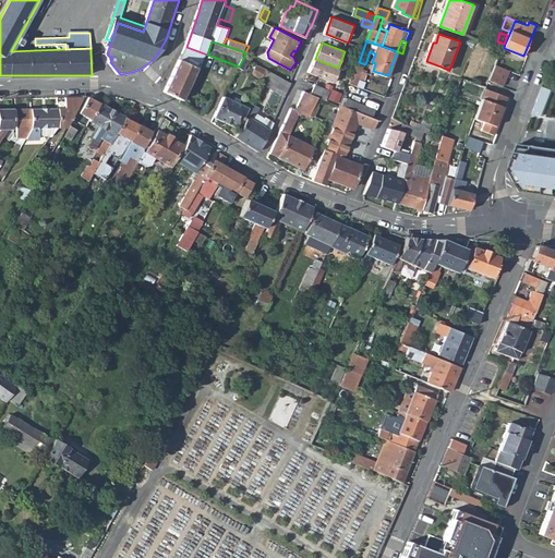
[(186,47),(166,92),(183,100),(198,69),(202,70),(207,55),(186,47)]
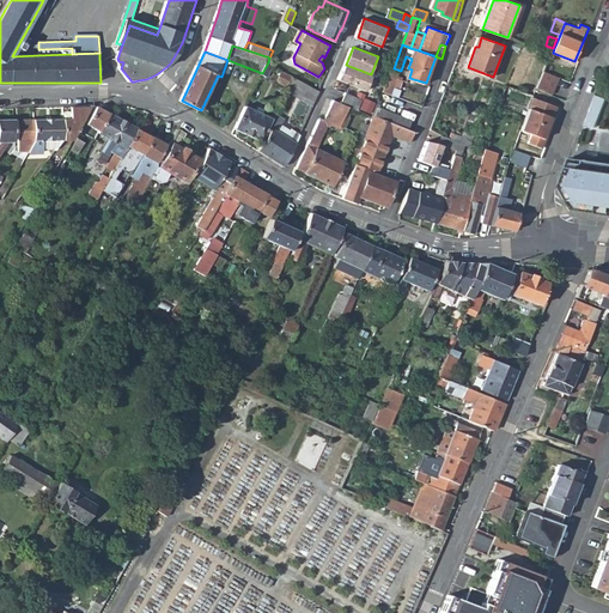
[(262,73),(261,77),(267,79),(268,77),(270,77),(275,66),(268,62),(262,73)]
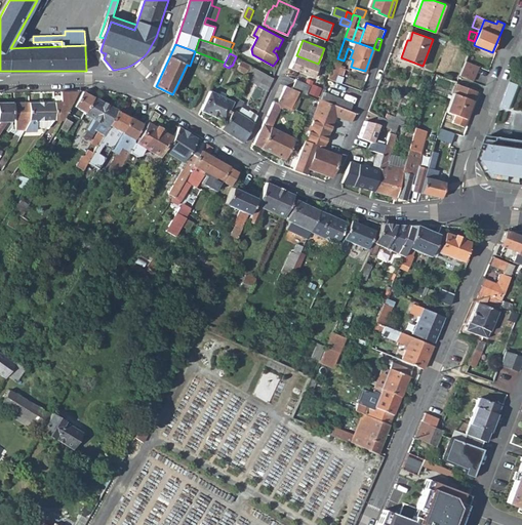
[(296,55),(291,68),(315,77),(320,64),(318,64),(296,55)]
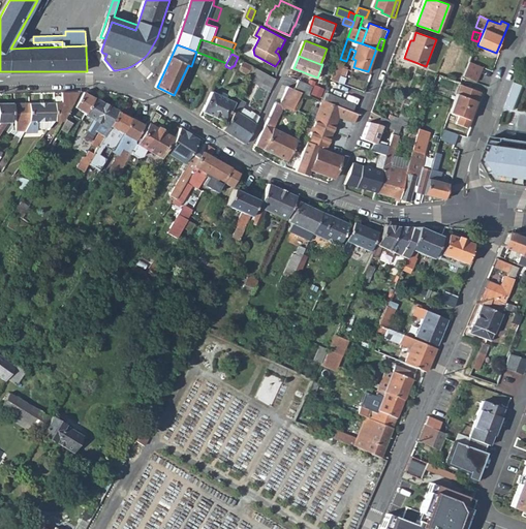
[(340,59),(338,65),(349,68),(350,65),(345,63),(346,61),(340,59)]
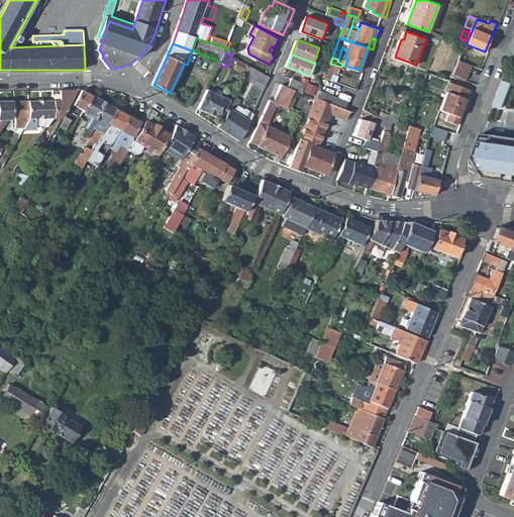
[(247,64),(239,60),(235,68),(243,72),(247,64)]
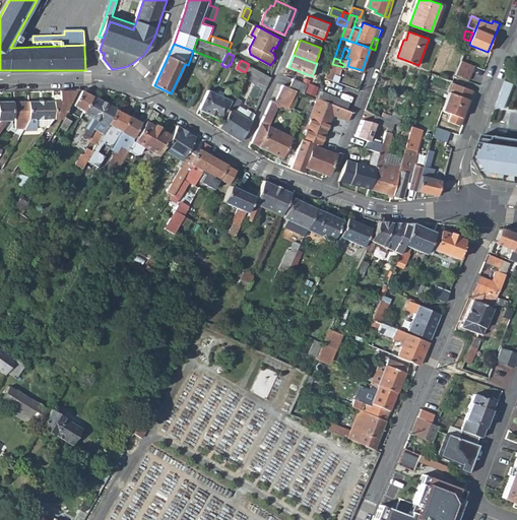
[(462,60),(456,75),(470,80),(475,66),(462,60)]
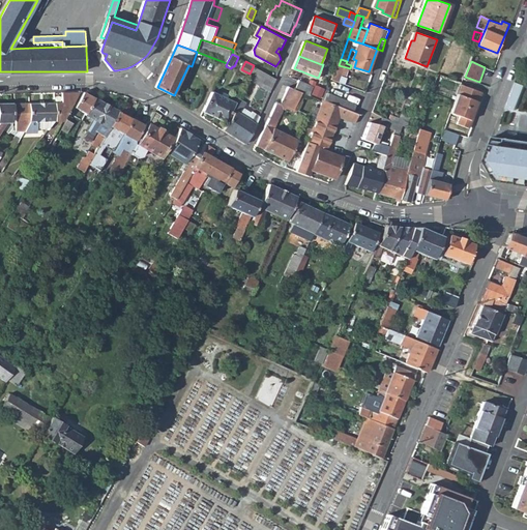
[(339,65),(335,70),(349,76),(351,69),(350,68),(339,65)]
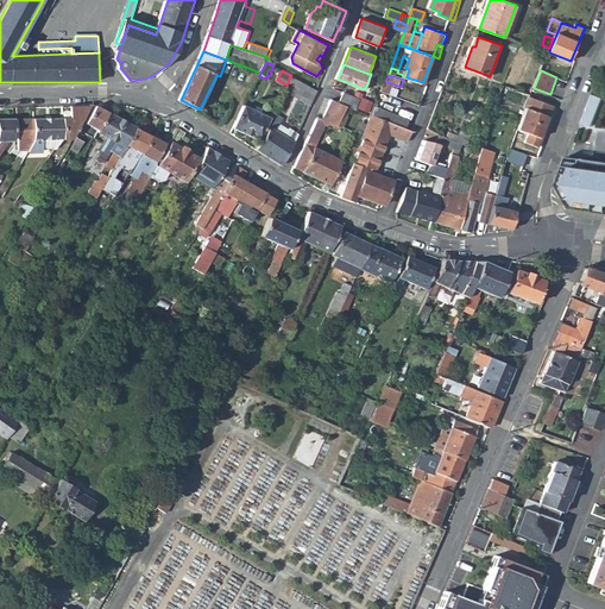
[(294,76),(284,94),(289,98),(291,94),(302,99),(304,93),(315,99),(319,90),(294,76)]
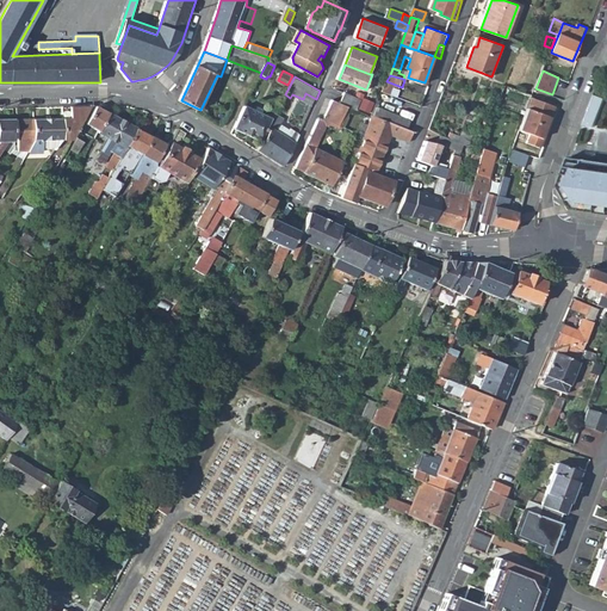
[(386,81),(383,91),(401,97),(403,87),(402,87),(386,81)]
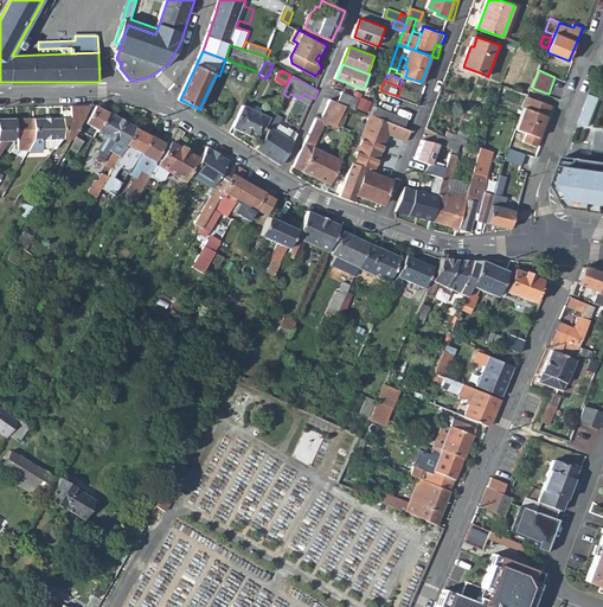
[(344,91),(340,102),(347,106),(351,107),(355,109),(359,98),(344,91)]
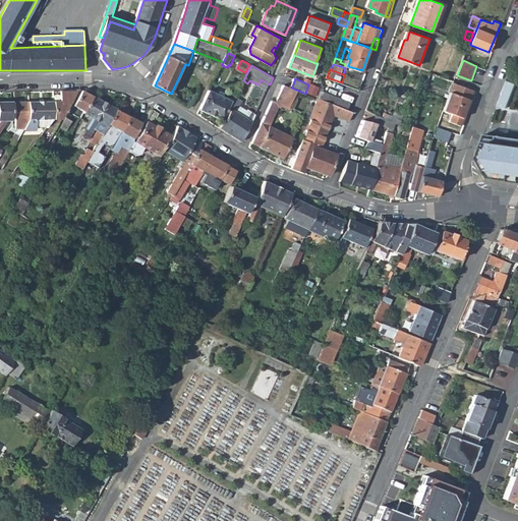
[(517,82),(511,80),(501,107),(510,108),(517,89),(517,82)]
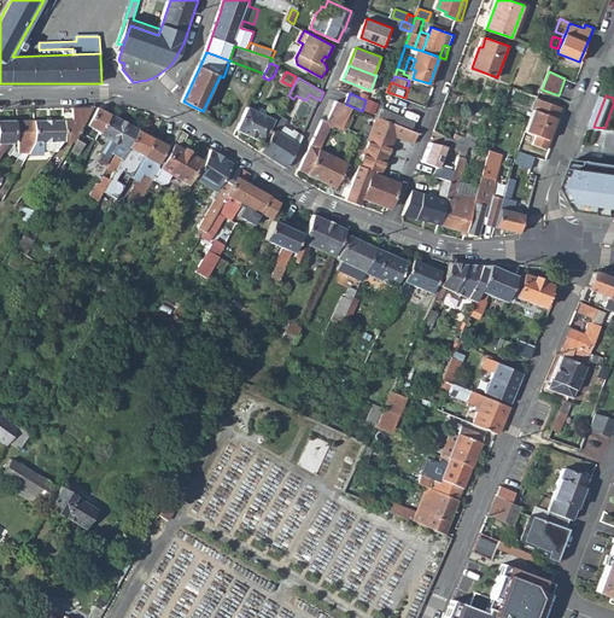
[(543,99),(541,104),(562,111),(563,108),(543,99)]
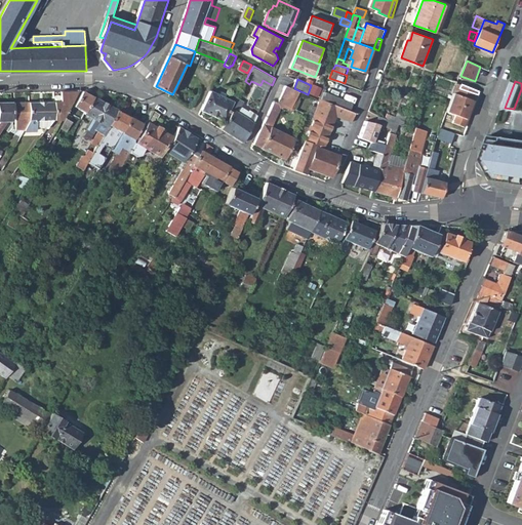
[(281,101),(276,101),(284,104),(293,108),(300,91),(294,88),(287,86),(281,101)]
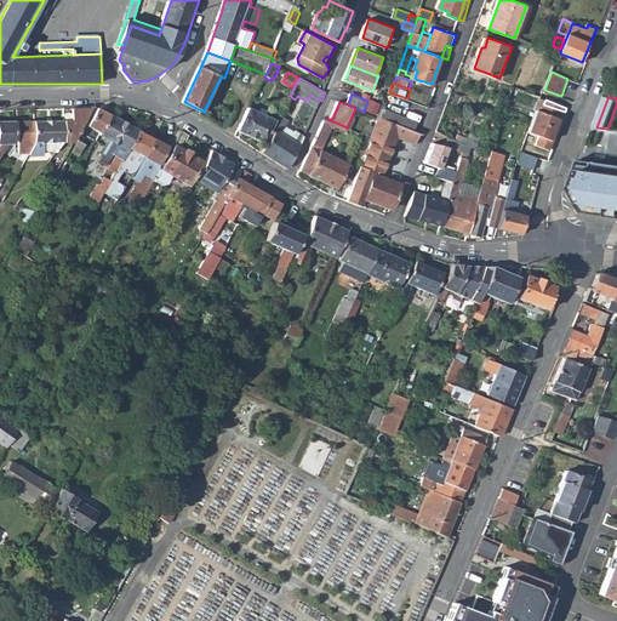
[(537,109),(530,131),(541,135),(538,144),(550,149),(554,140),(553,138),(560,119),(563,119),(565,112),(543,104),(542,110),(537,109)]
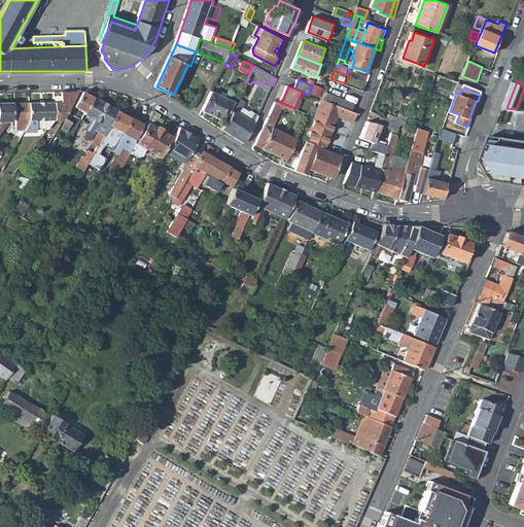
[(212,91),(203,111),(228,121),(234,108),(237,102),(212,91)]
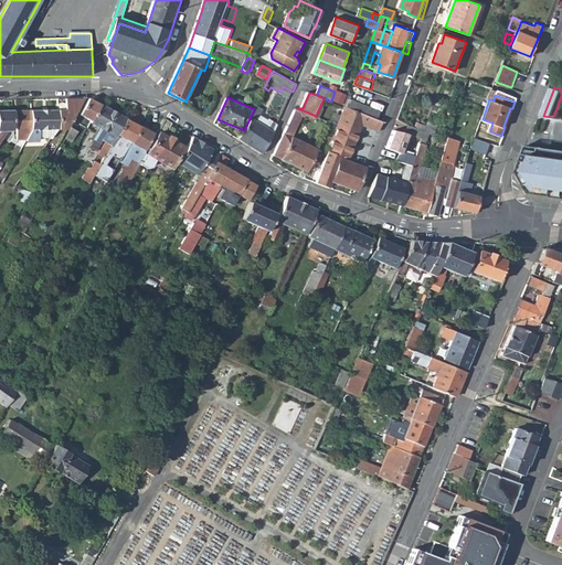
[(61,103),(61,109),(61,128),(69,128),(85,98),(71,98),(71,103),(66,103),(65,103),(63,103),(61,103)]
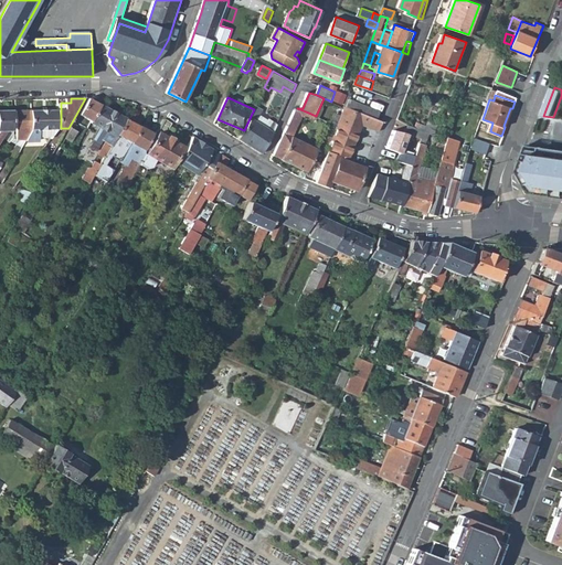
[(89,98),(81,114),(94,121),(103,104),(92,98),(89,98)]
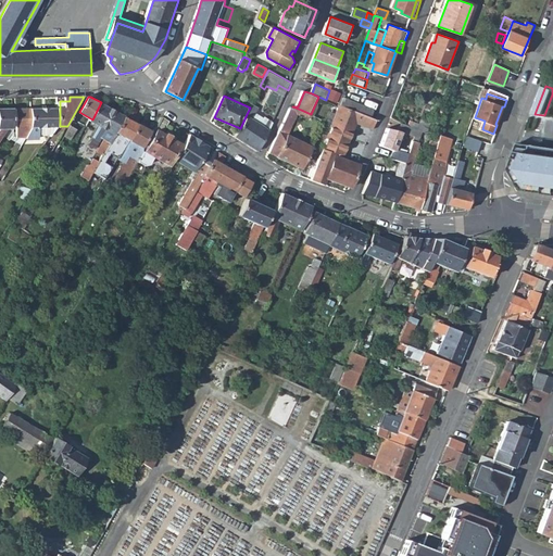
[(318,97),(311,114),(314,116),(322,98),(318,97)]
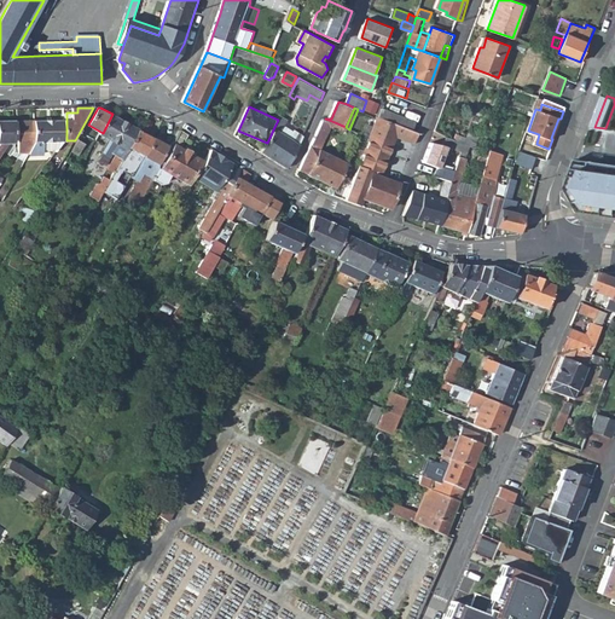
[(383,108),(379,116),(415,129),(417,121),(383,108)]
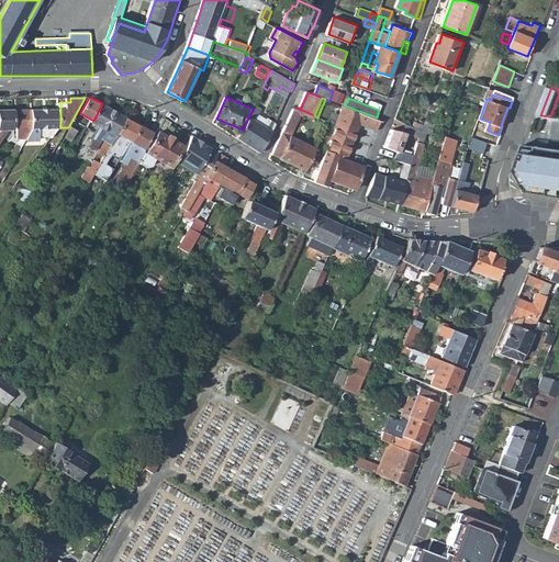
[(93,121),(92,122),(101,126),(94,137),(102,142),(103,139),(107,141),(99,154),(105,157),(119,134),(127,117),(102,103),(93,121)]
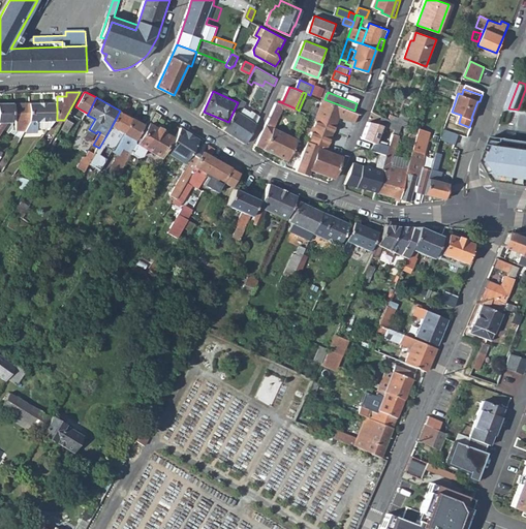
[(237,111),(224,130),(246,144),(258,122),(261,116),(257,114),(257,115),(245,109),(248,102),(240,98),(238,102),(235,109),(237,111)]
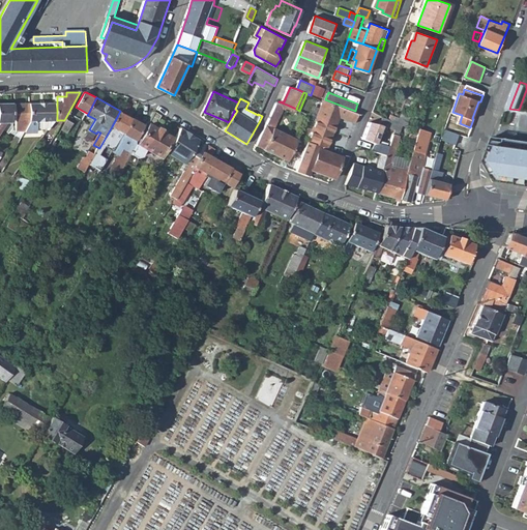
[(324,99),(324,100),(319,115),(302,158),(297,171),(311,176),(313,170),(335,179),(345,154),(338,152),(337,153),(328,151),(341,117),(356,122),(360,113),(355,111),(325,99),(324,99)]
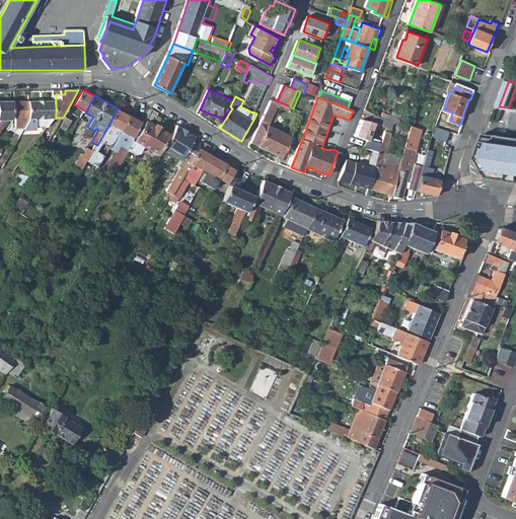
[(273,99),(263,123),(271,126),(281,102),(273,99)]
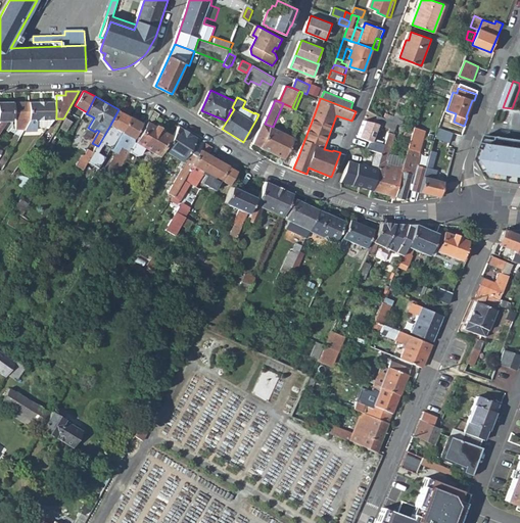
[(0,131),(3,127),(11,132),(14,126),(13,101),(0,101),(0,131)]
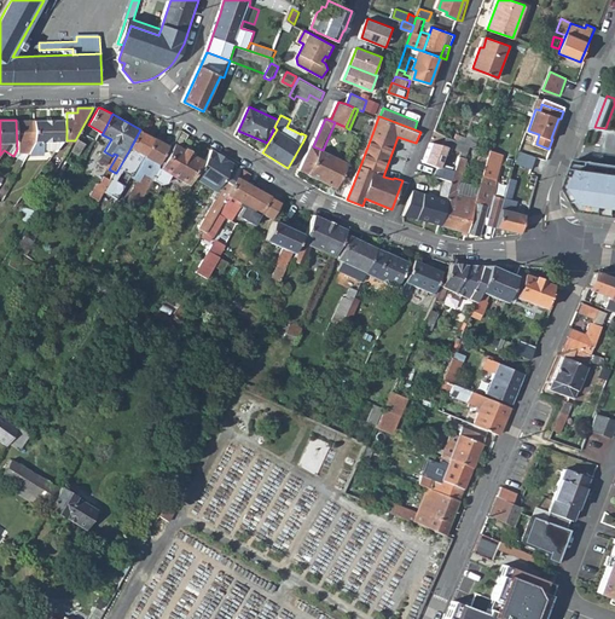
[(35,120),(19,120),(21,152),(32,151),(36,143),(36,139),(35,120)]
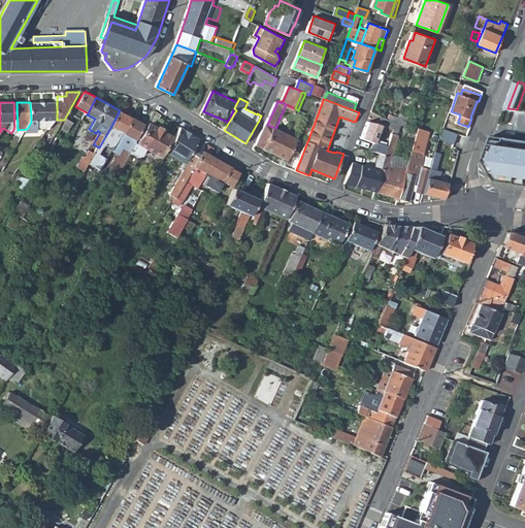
[(27,129),(26,132),(38,131),(38,127),(52,127),(57,121),(57,120),(57,102),(30,102),(31,119),(31,122),(27,129)]
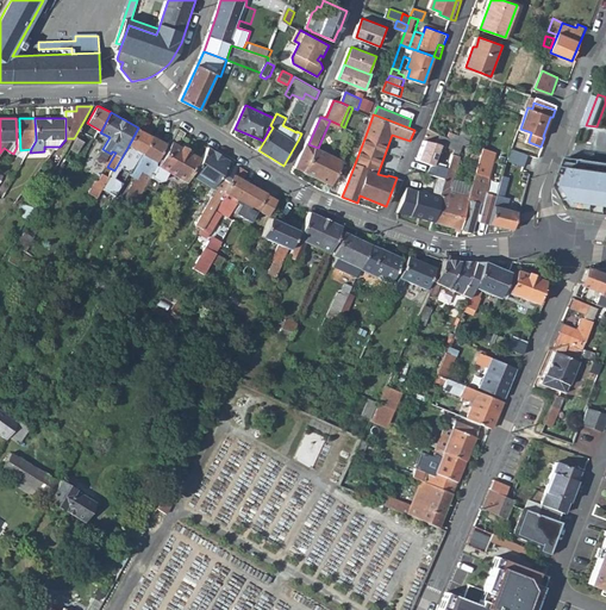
[(110,178),(104,187),(117,197),(125,182),(117,178),(122,168),(131,173),(152,136),(138,128),(129,145),(114,170),(110,178)]
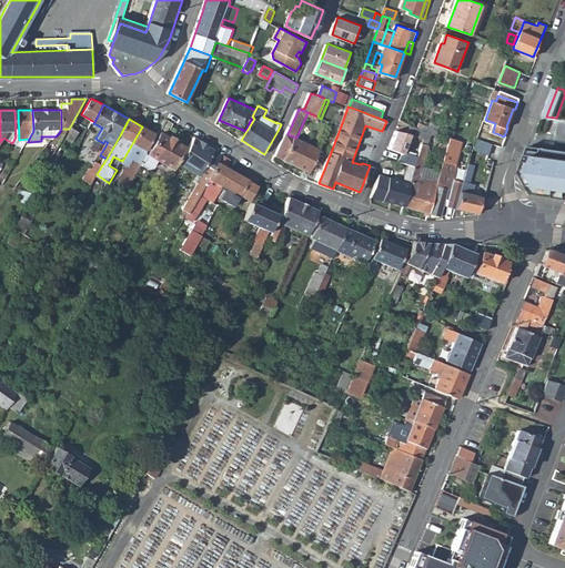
[(174,124),(168,119),(161,131),(162,132),(150,154),(148,153),(148,154),(142,164),(149,169),(154,168),(159,160),(174,168),(187,146),(178,142),(178,141),(171,137),(171,138),(168,137),(174,124)]
